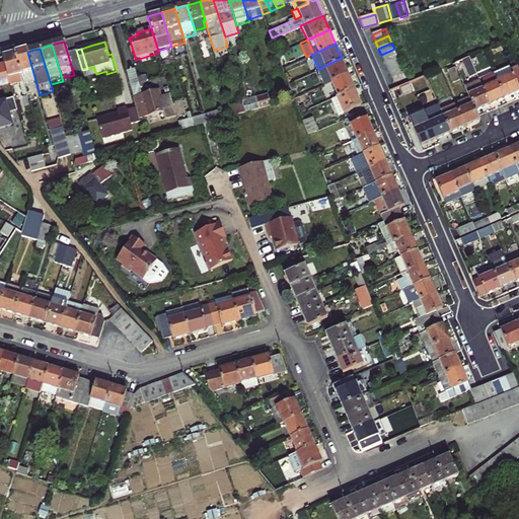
[(381,55),(384,62),(397,56),(394,49),(381,55)]
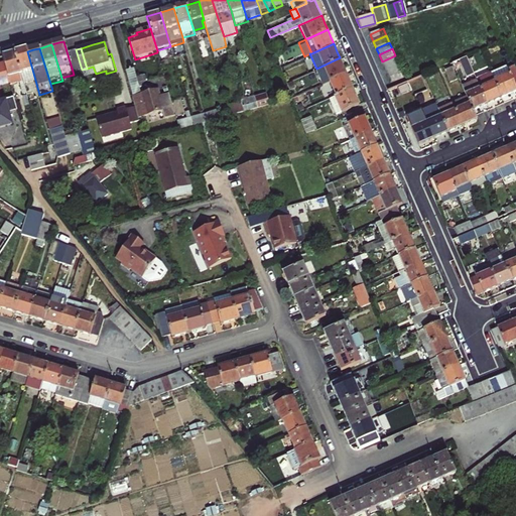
[(21,53),(15,55),(25,87),(36,84),(27,51),(21,53)]
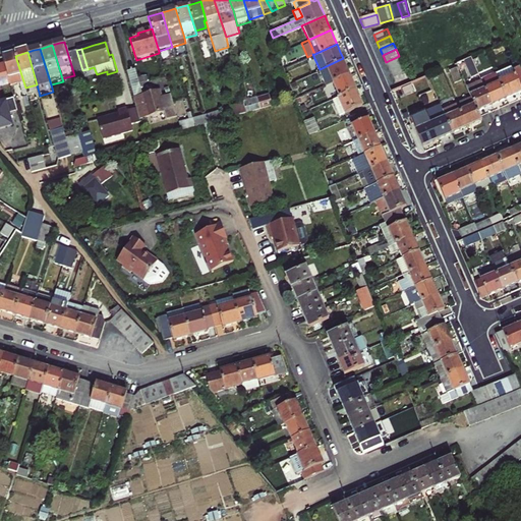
[(23,100),(29,98),(25,88),(15,56),(10,57),(3,59),(5,63),(6,67),(10,80),(11,87),(12,89),(19,85),(23,100)]
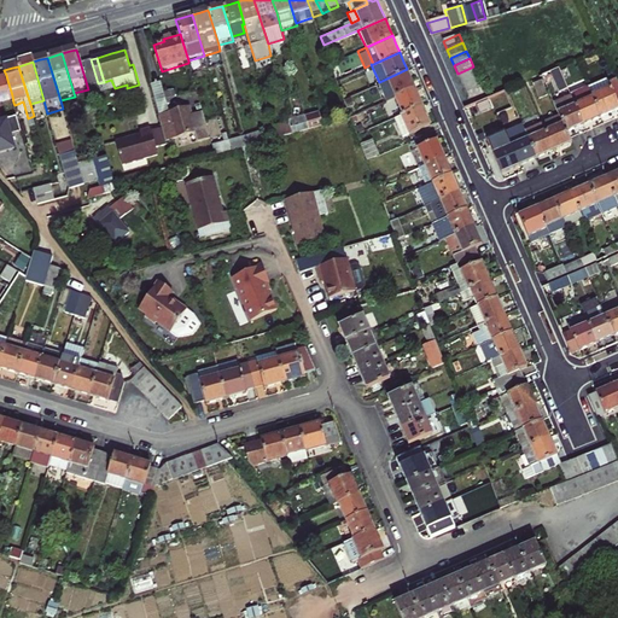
[(458,74),(461,82),(477,75),(473,66),(458,74)]
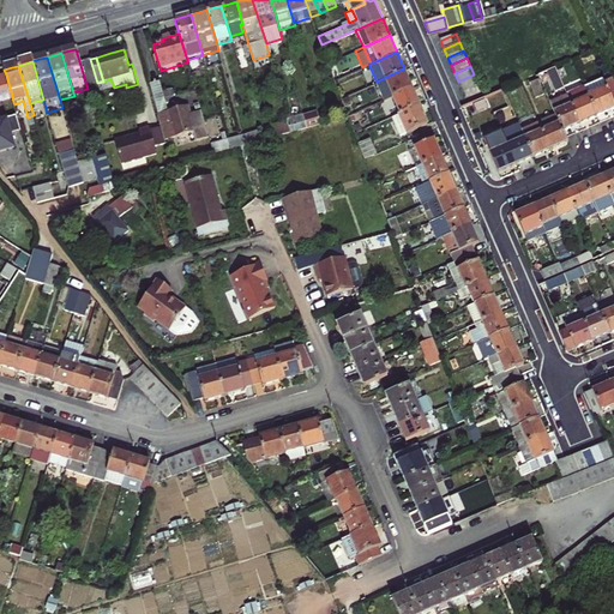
[(563,88),(553,66),(546,70),(554,91),(563,88)]
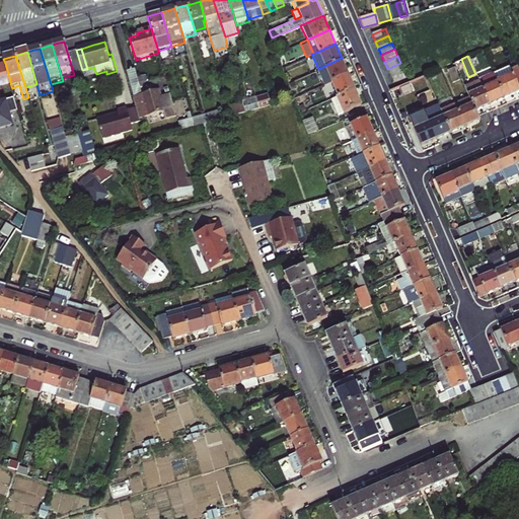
[(323,83),(330,80),(348,73),(346,67),(342,58),(318,69),(317,69),(323,83)]
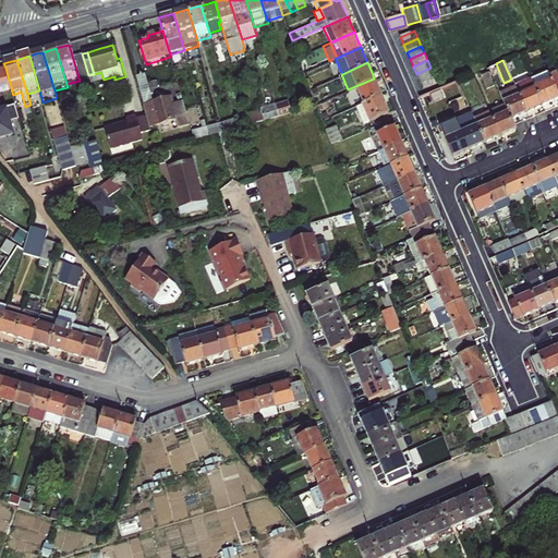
[(553,99),(557,96),(557,76),(554,67),(531,77),(532,82),(542,104),(553,99)]
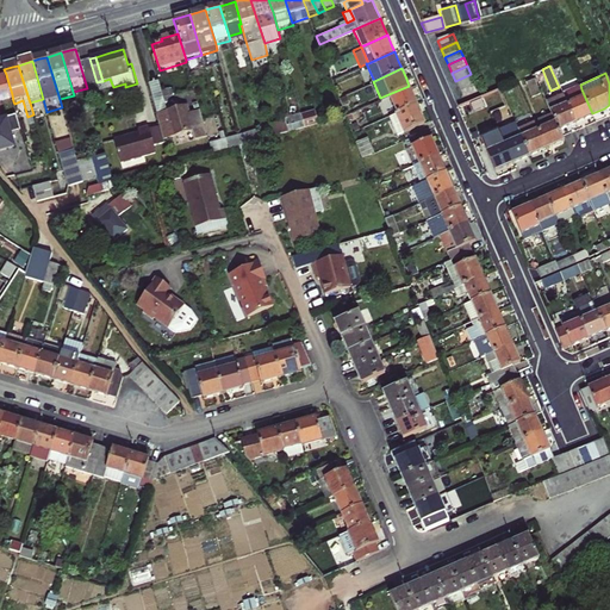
[(0,98),(12,94),(7,79),(6,74),(0,75),(0,98)]
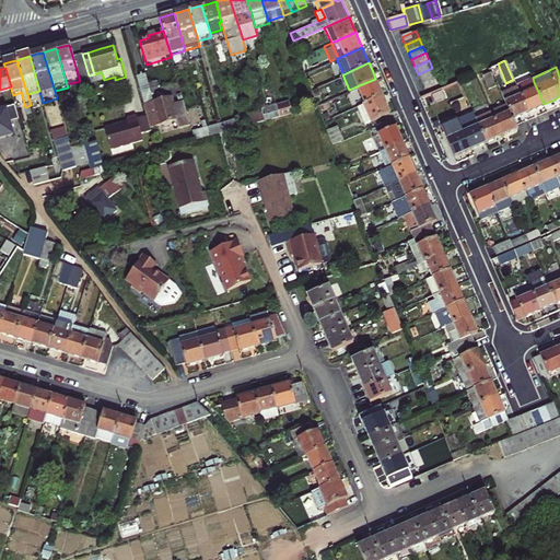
[(421,82),(435,76),(432,68),(418,74),(421,82)]
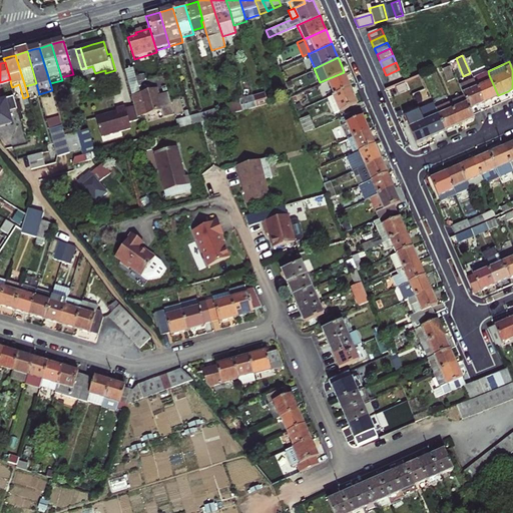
[(124,71),(132,96),(141,93),(134,68),(130,69),(124,71)]
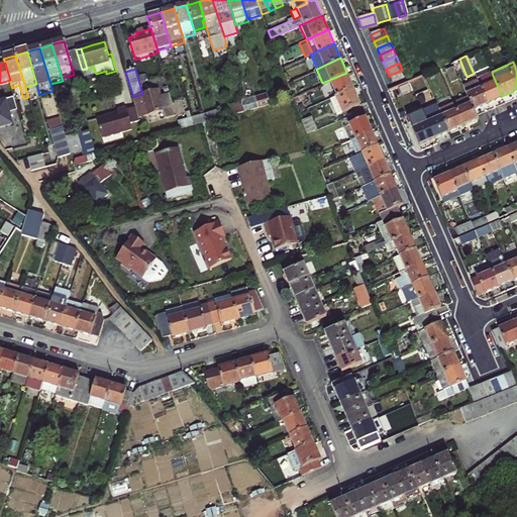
[(392,82),(405,76),(402,70),(389,76),(392,82)]
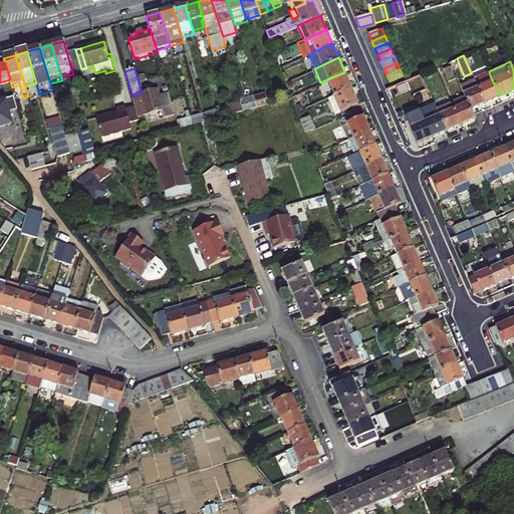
[(333,93),(350,86),(348,80),(344,72),(327,79),(333,93)]
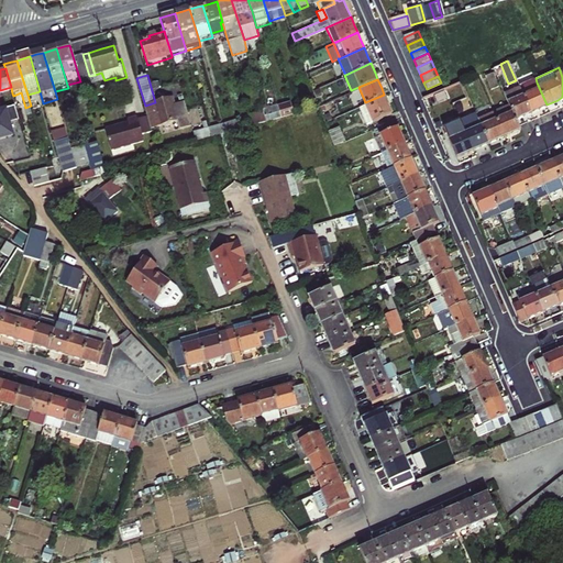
[(537,83),(520,89),(530,112),(539,108),(547,105),(537,83)]
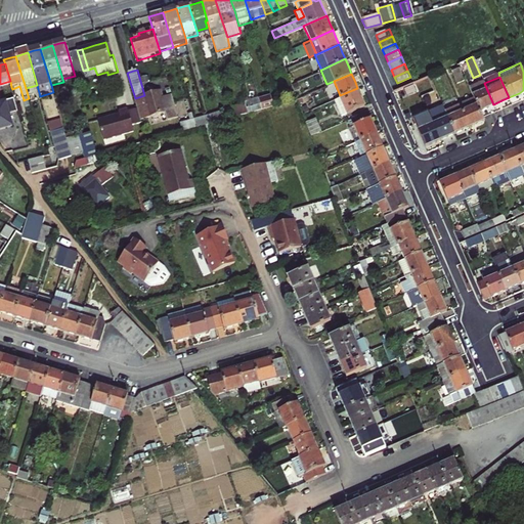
[(416,83),(400,88),(403,96),(419,92),(416,83)]
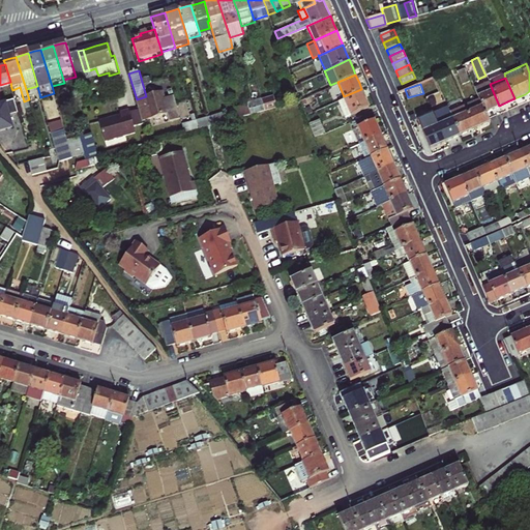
[(499,106),(490,84),(475,91),(478,98),(484,112),(493,108),(499,106)]
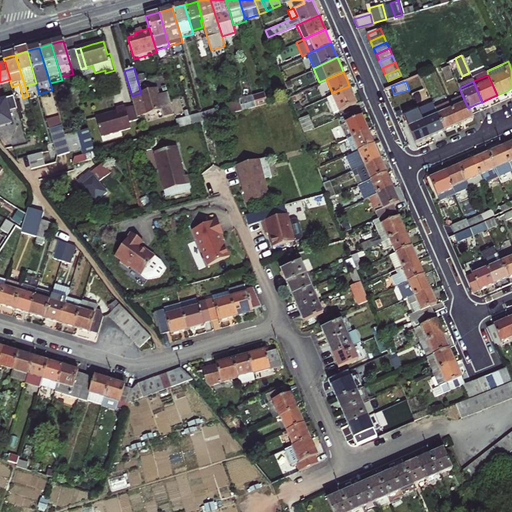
[(333,112),(356,102),(353,93),(349,86),(332,93),(326,96),(333,112)]
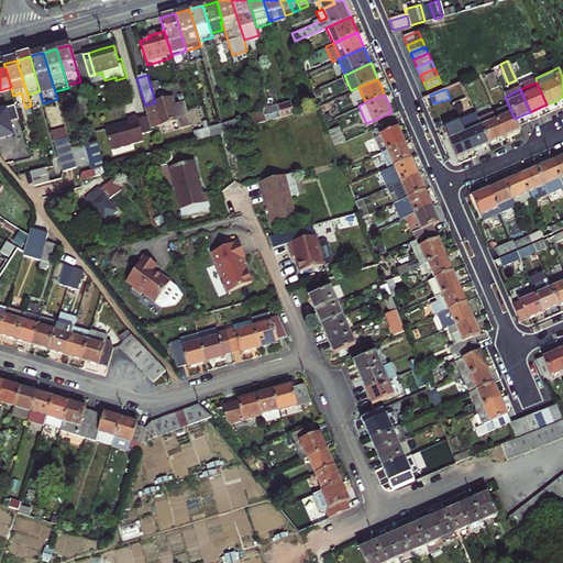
[(180,121),(183,130),(192,127),(186,103),(176,107),(174,97),(155,102),(145,106),(148,116),(152,129),(180,121)]
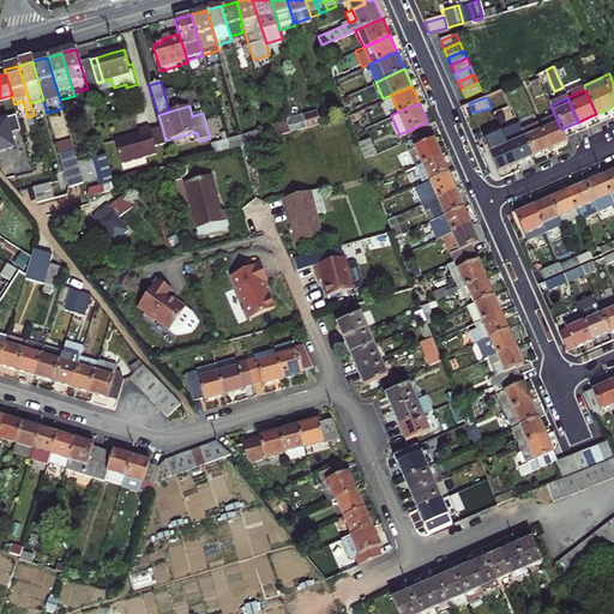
[(324,124),(320,112),(305,116),(308,128),(324,124)]
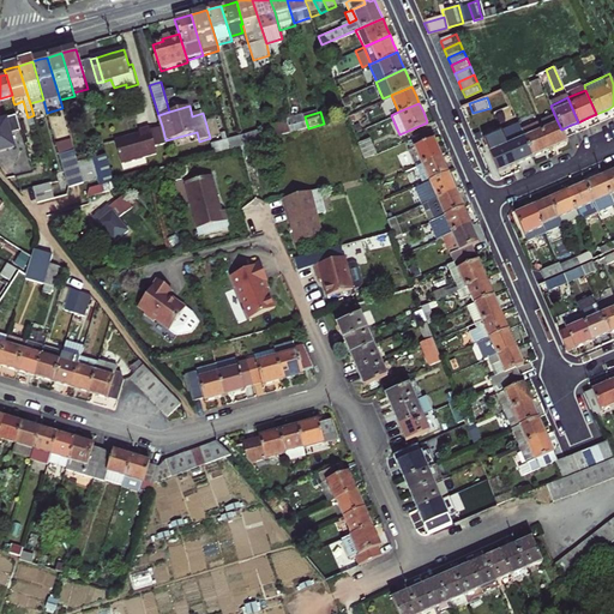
[(293,133),(308,128),(305,116),(305,114),(289,119),(289,121),(293,133)]
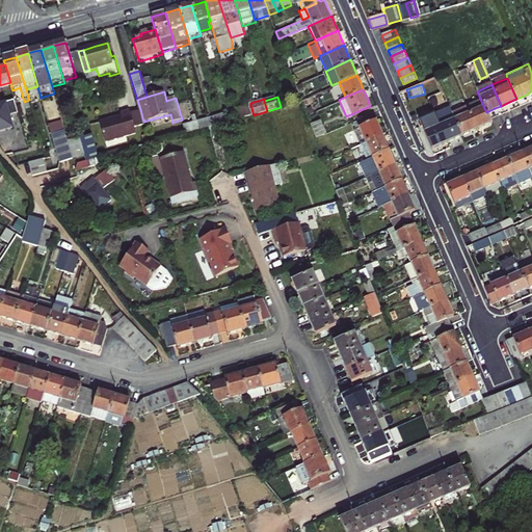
[(483,124),(489,121),(486,112),(480,99),(466,105),(476,127),(483,124)]
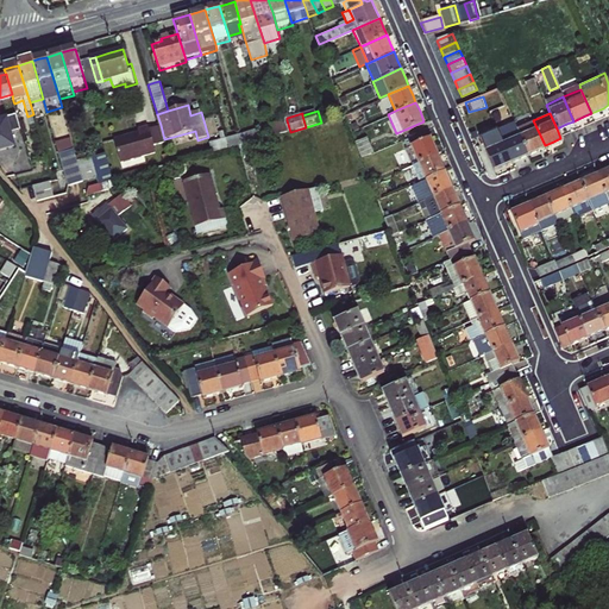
[(18,118),(0,123),(0,154),(0,155),(18,149),(14,136),(23,133),(18,118)]
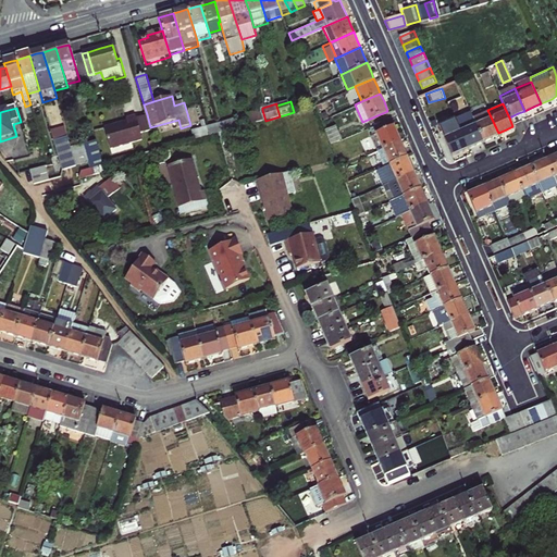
[(471,116),(482,140),(489,137),(498,133),(487,110),(487,109),(471,116)]
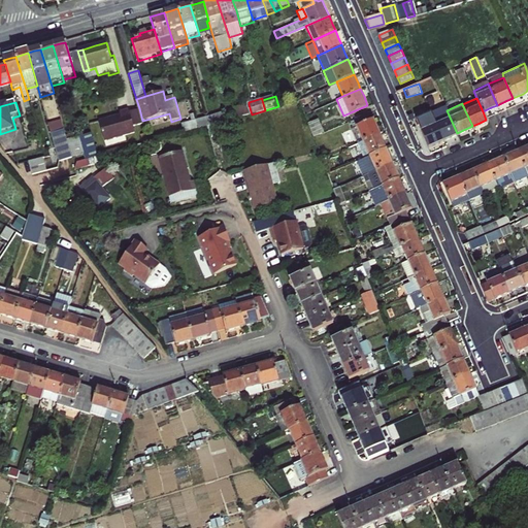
[(235,108),(238,119),(252,114),(249,104),(235,108)]
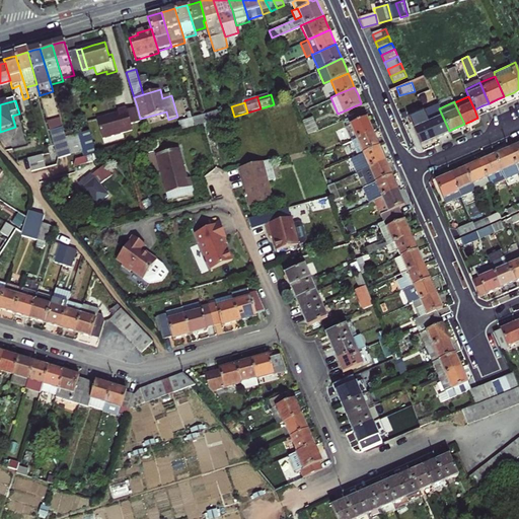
[(424,112),(435,137),(442,134),(449,131),(439,108),(438,105),(424,112)]
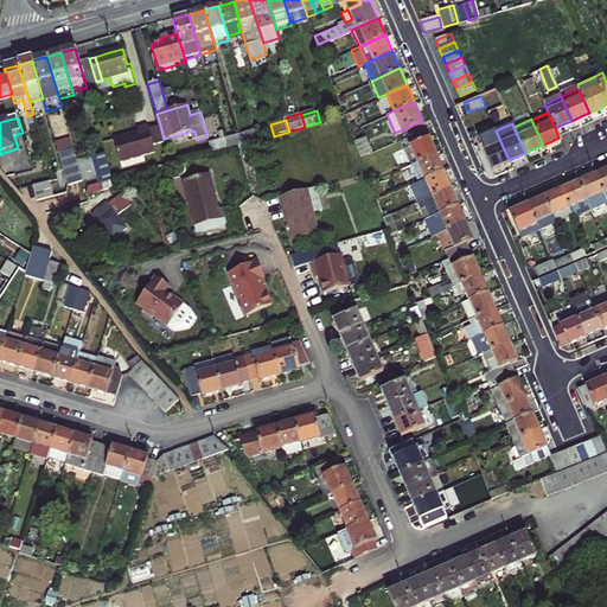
[(148,126),(139,129),(140,132),(142,131),(151,154),(151,157),(157,155),(153,144),(165,140),(164,139),(160,125),(148,128),(148,126)]
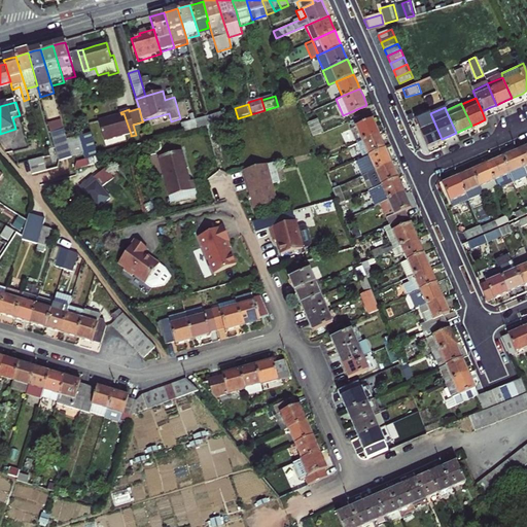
[(225,121),(222,111),(209,115),(210,116),(212,126),(225,121)]
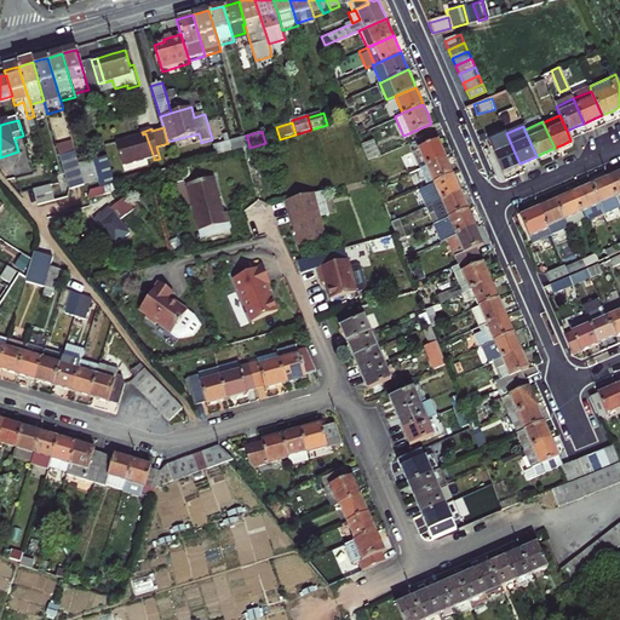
[(412,153),(419,170),(446,158),(441,147),(437,138),(435,139),(431,132),(412,141),(417,150),(412,153)]
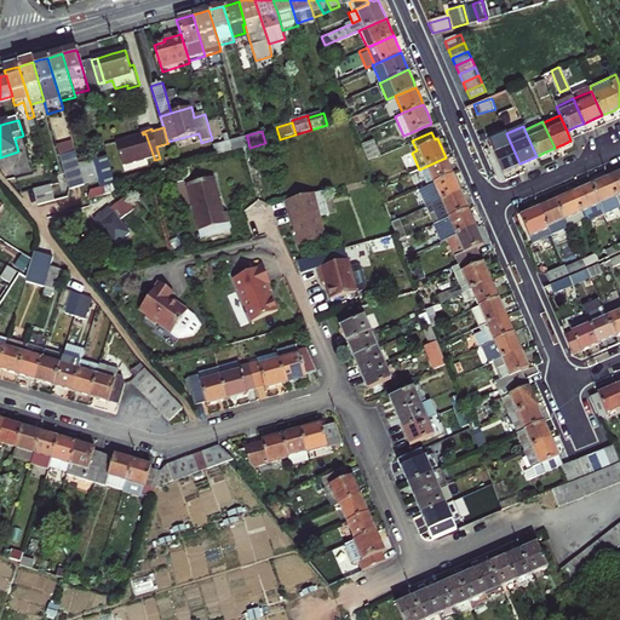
[(487,139),(501,172),(510,168),(520,164),(506,133),(505,132),(487,139)]
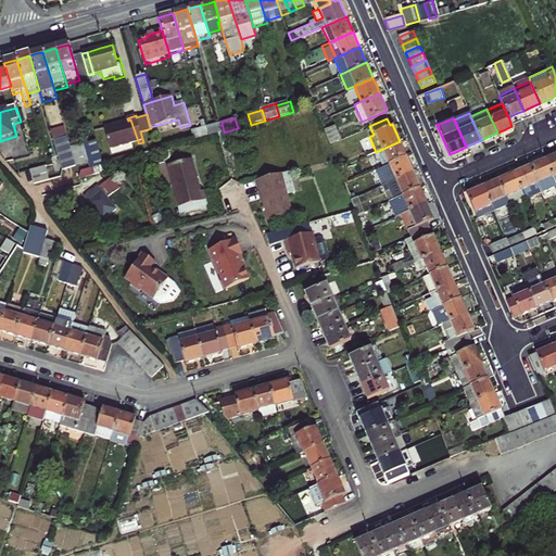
[(138,141),(130,119),(128,121),(128,124),(118,127),(109,129),(114,148),(138,141)]
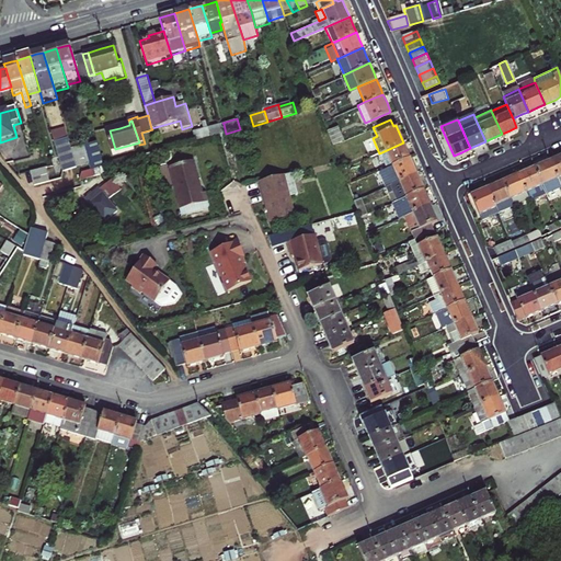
[(224,124),(208,128),(210,137),(226,134),(224,124)]
